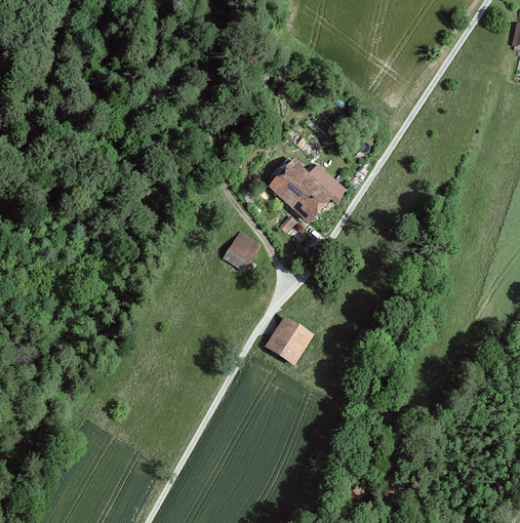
[(311,223),(333,199),(337,202),(352,186),(309,149),(297,161),(294,158),(278,175),(277,174),(256,194),(281,218),(294,206),(311,223)]
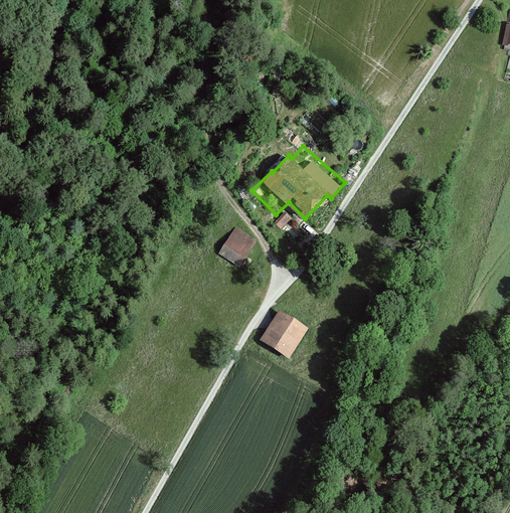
[(282,222),(291,227),(297,214),(287,209),(282,222)]
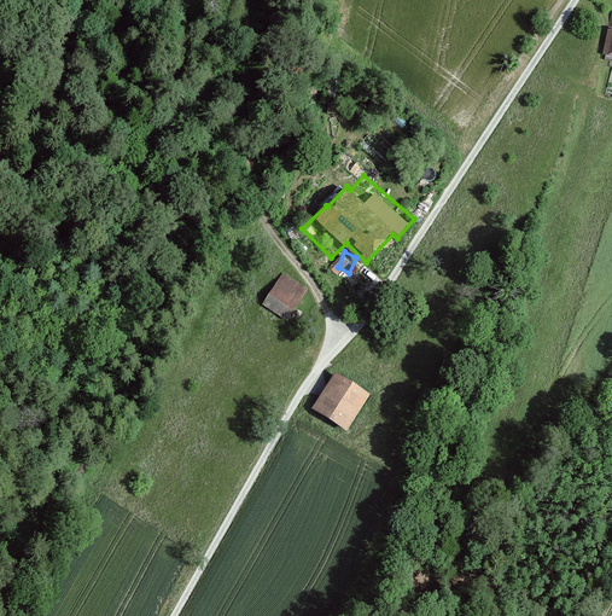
[(314,290),(289,271),(264,302),(290,321),(314,290)]
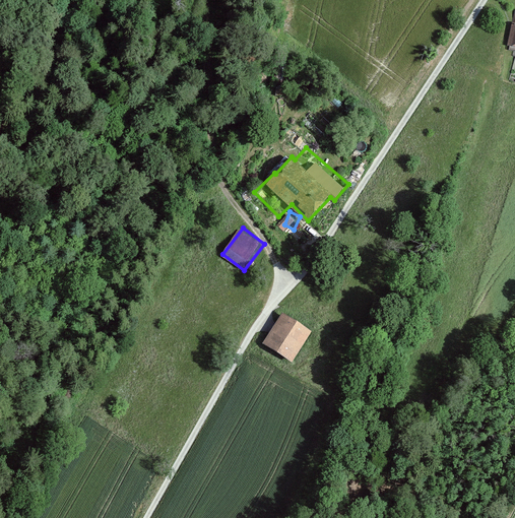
[(292,362),(312,330),(281,311),(261,342),(292,362)]
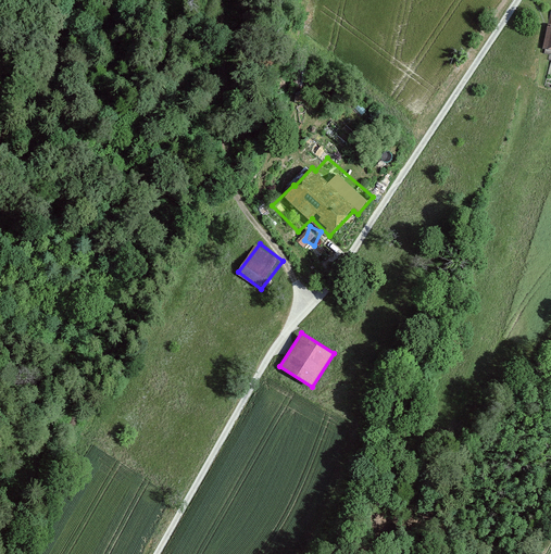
All buildings are outlined.
